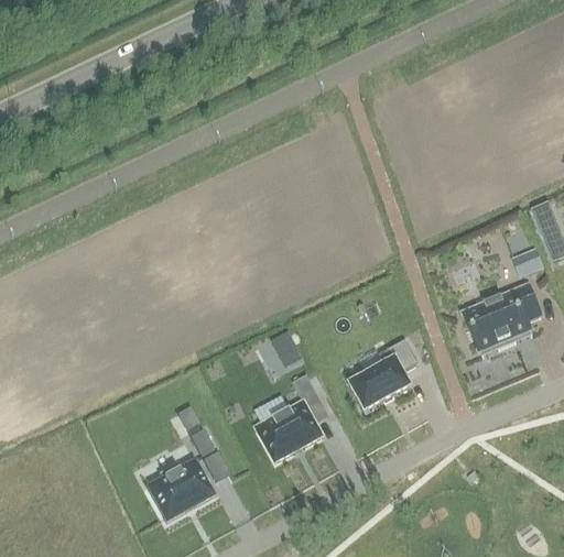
[(563,236),(560,227),(543,233),(553,260),(563,255),(563,236)]
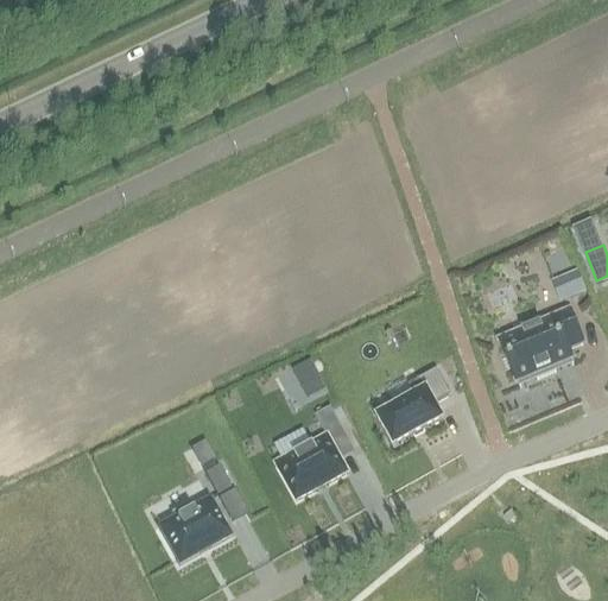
[(577,266),(551,277),(561,299),(587,288),(577,266)]
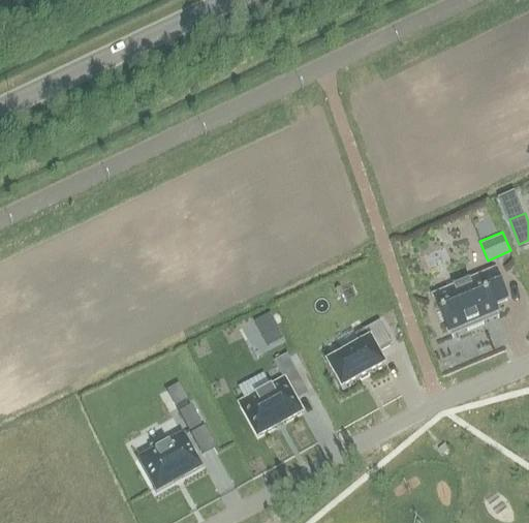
[(507,295),(496,269),(484,274),(483,273),(452,286),(454,293),(439,299),(437,293),(435,294),(449,328),(466,321),(467,326),(484,319),(481,314),(497,308),(494,301),(507,295)]
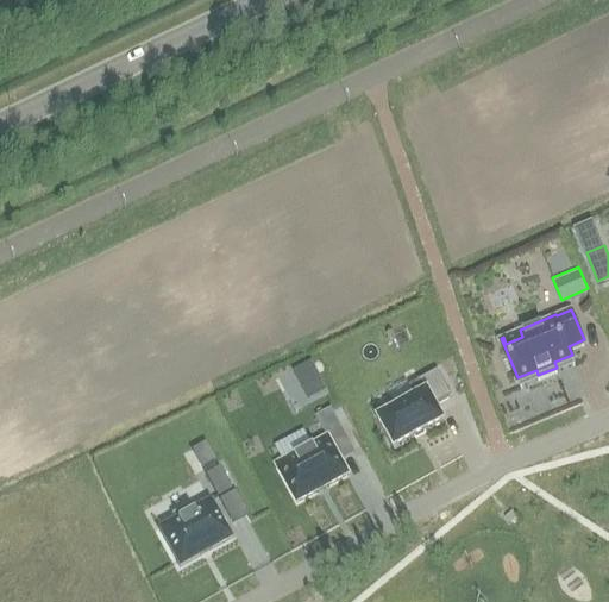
[(312,357),(293,368),(300,381),(319,371),(312,357)]
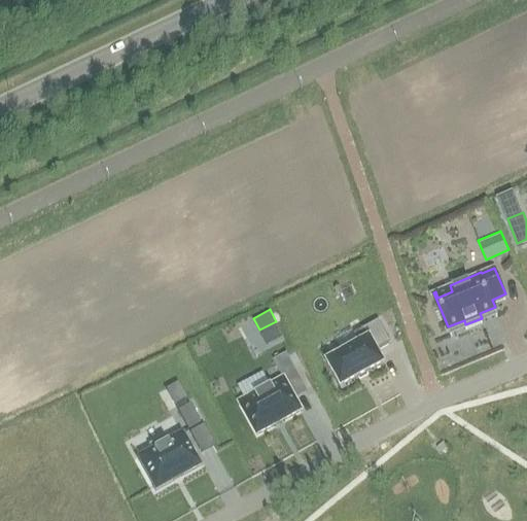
[(378,316),(363,324),(376,346),(390,338),(378,316)]
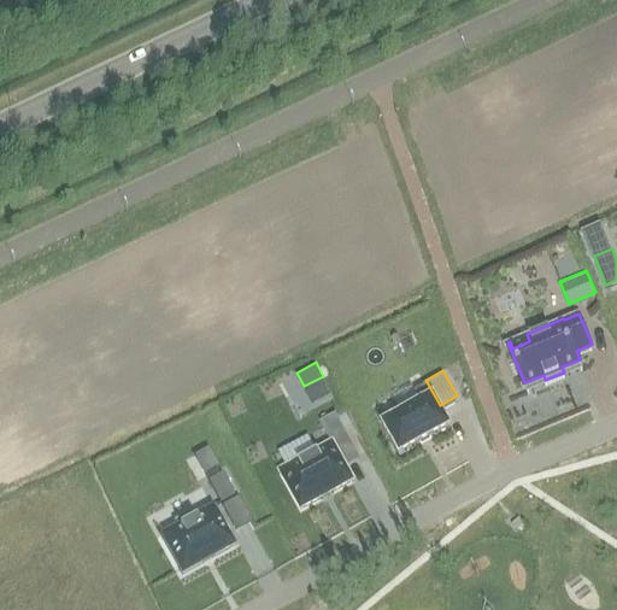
[(387,418),(383,420),(400,449),(448,422),(440,405),(425,380),(415,386),(422,398),(401,410),(399,405),(385,414),(387,418)]
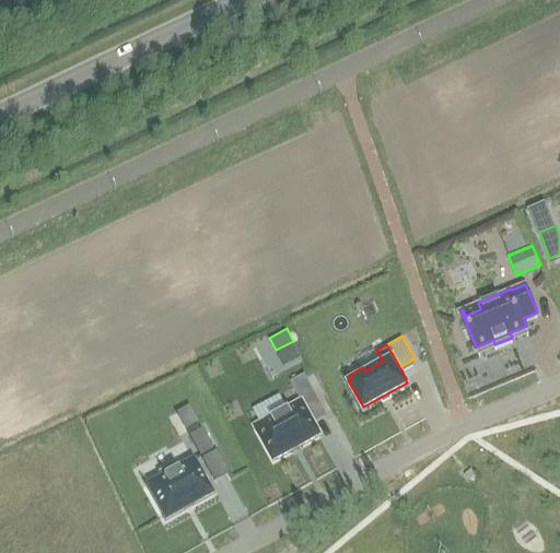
[(304,371),(291,378),(298,392),(312,385),(304,371)]
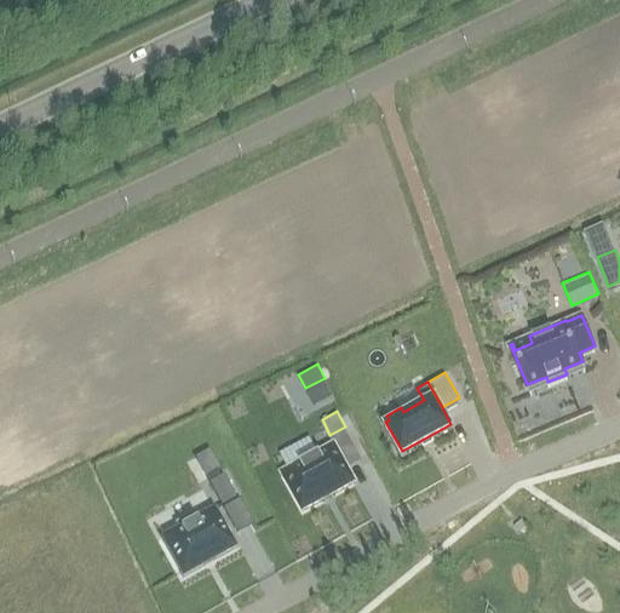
[(334,439),(280,469),(302,509),(356,480),(334,439)]
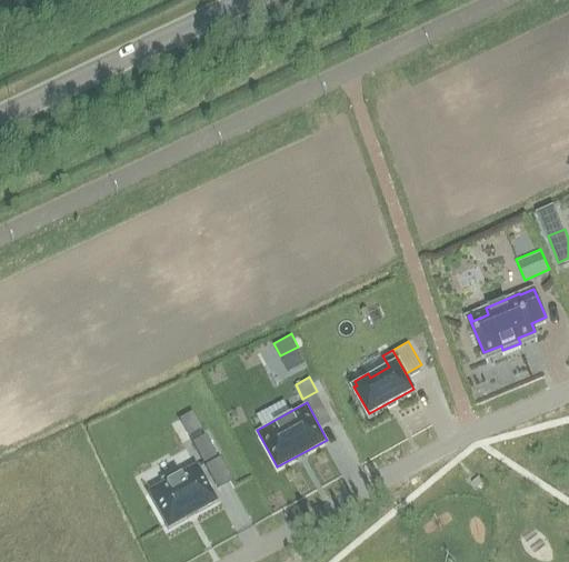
[(203,433),(192,440),(202,459),(213,452),(203,433)]
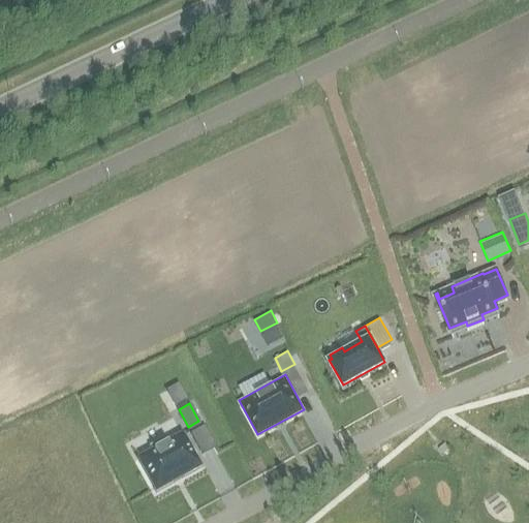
[(152,448),(138,455),(156,487),(198,463),(190,450),(181,432),(167,439),(165,435),(149,443),(152,448)]
